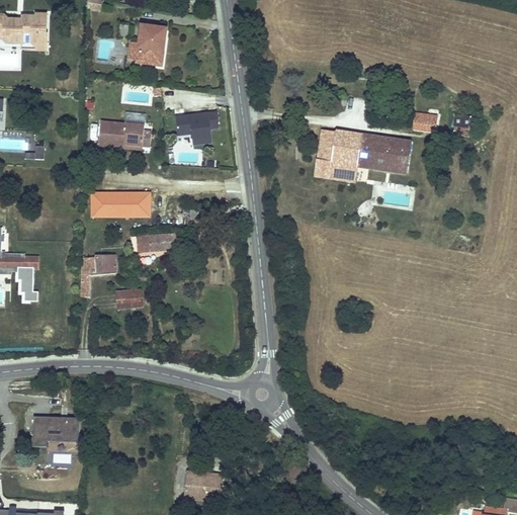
[(17,17),(8,16),(4,13),(0,12),(0,35),(2,36),(6,40),(21,40),(21,30),(31,30),(31,40),(38,48),(46,48),(47,30),(44,30),(45,11),(35,11),(35,13),(22,13),(22,17),(22,19),(16,19),(17,17)]
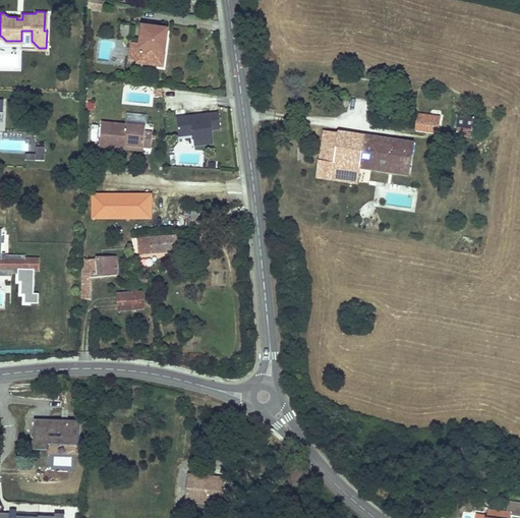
[(127,34),(129,22),(120,21),(119,33),(127,34)]
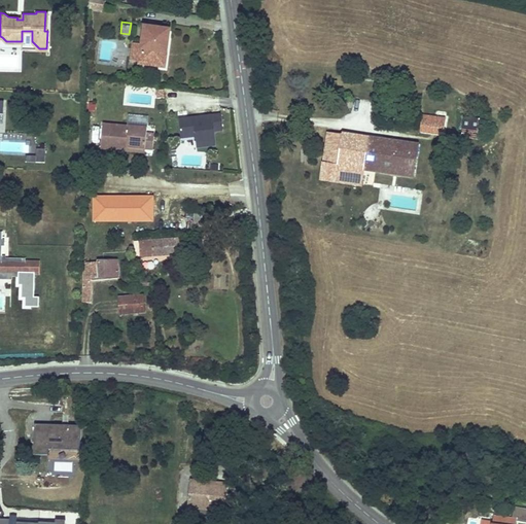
[(160,64),(162,49),(166,49),(169,27),(143,24),(141,42),(133,41),(131,58),(139,59),(139,61),(160,64)]
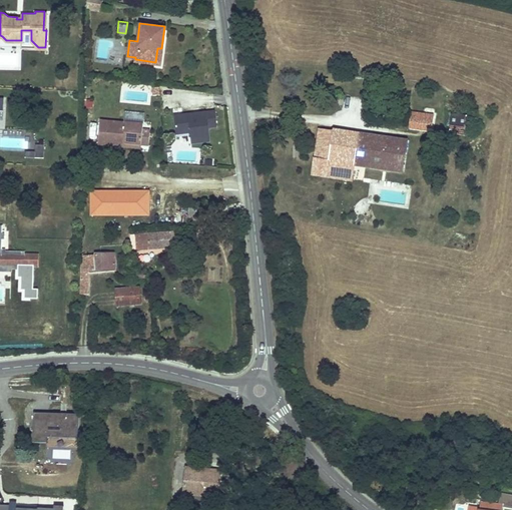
[(436,109),(411,105),(408,124),(431,128),(431,126),(436,109)]
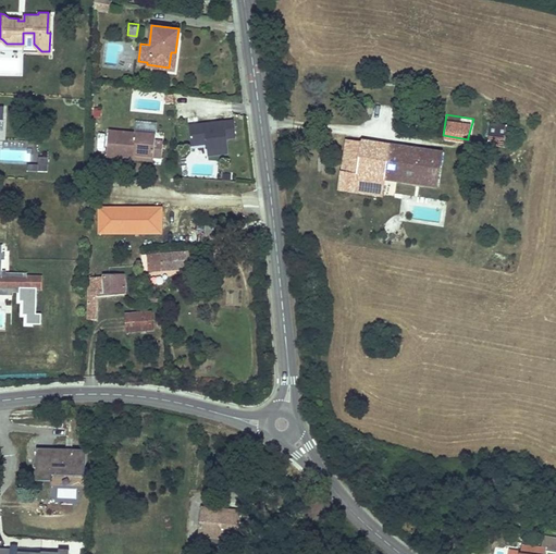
[(232,118),(189,122),(192,142),(206,140),(208,152),(230,150),(227,135),(234,134),(232,118)]
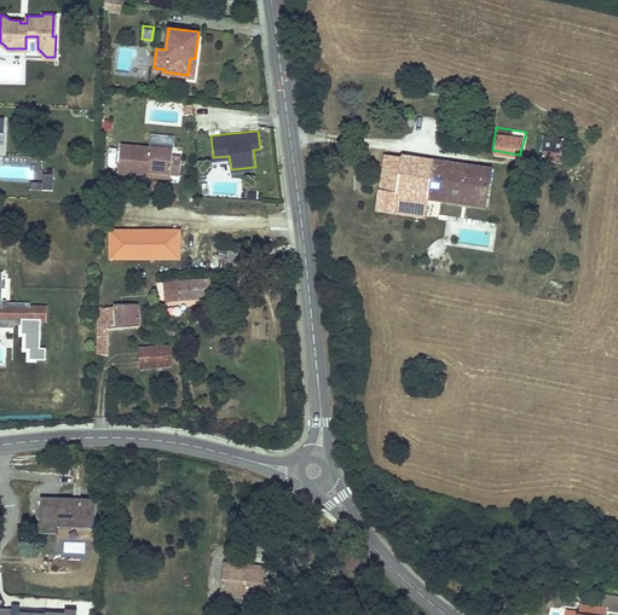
[(561,149),(562,137),(544,135),(542,149),(561,149)]
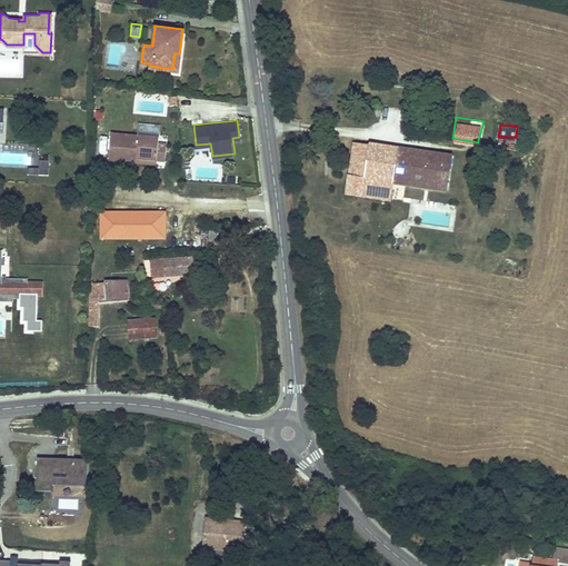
[(156,158),(158,141),(158,136),(110,131),(108,158),(117,159),(117,155),(156,158)]
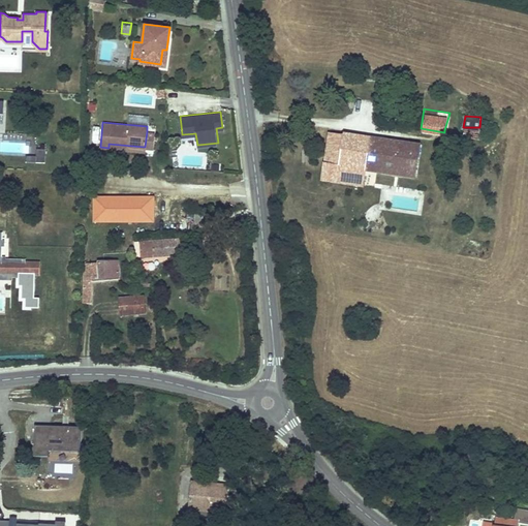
[(328,130),(317,128),(313,159),(323,161),(328,130)]
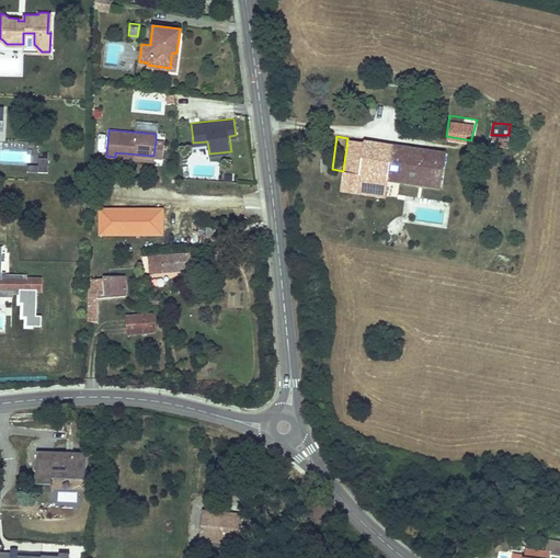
[(384,194),(387,177),(374,174),(378,143),(347,138),(343,171),(341,188),(384,194)]
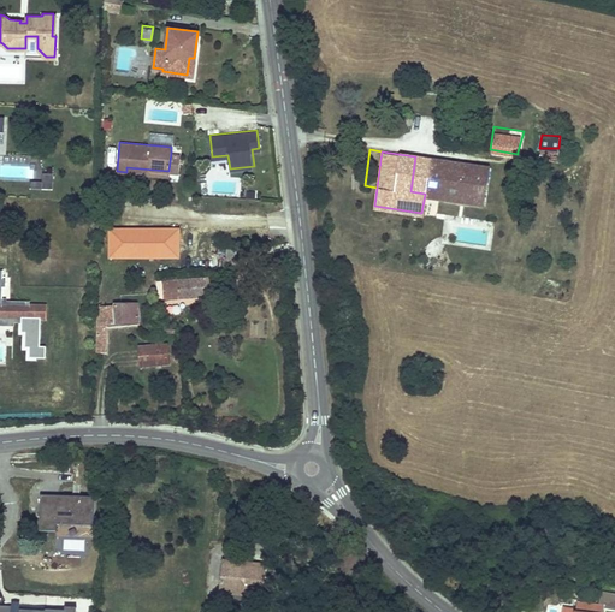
[(178,172),(179,154),(171,153),(169,171),(178,172)]
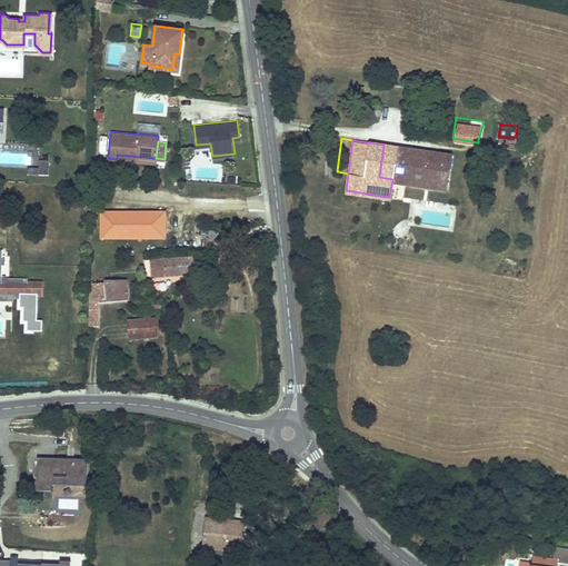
[(392,179),(397,147),(384,145),(379,177),(392,179)]
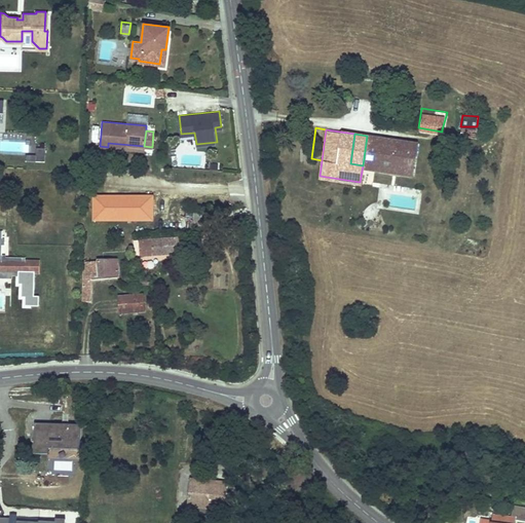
[(412,173),(416,143),(367,136),(363,165),(412,173)]
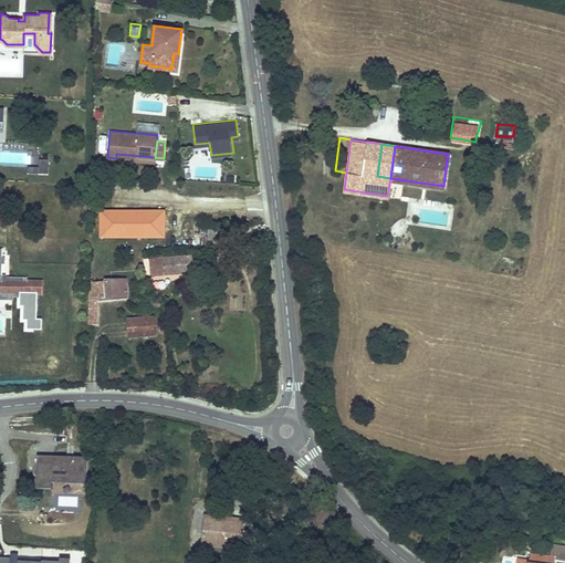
[(28,171),(48,170),(46,156),(38,156),(38,164),(28,164),(28,171)]
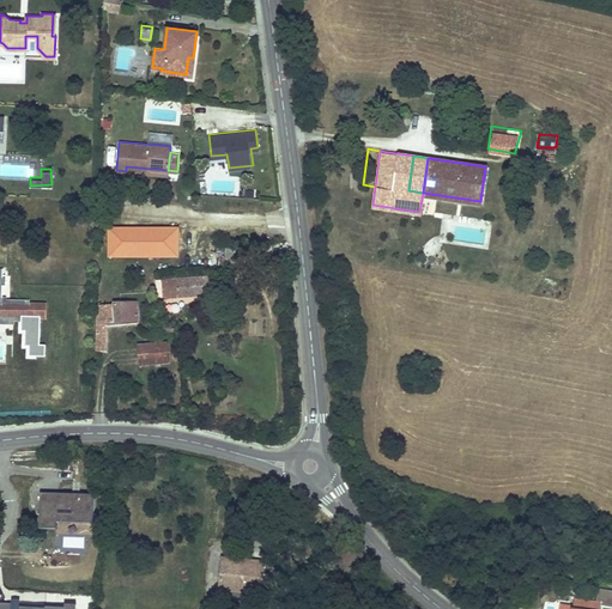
[(29,315),(29,300),(18,300),(18,299),(1,299),(1,282),(4,282),(5,275),(2,275),(2,267),(0,266),(0,320),(12,321),(12,317),(20,317),(20,315),(29,315)]
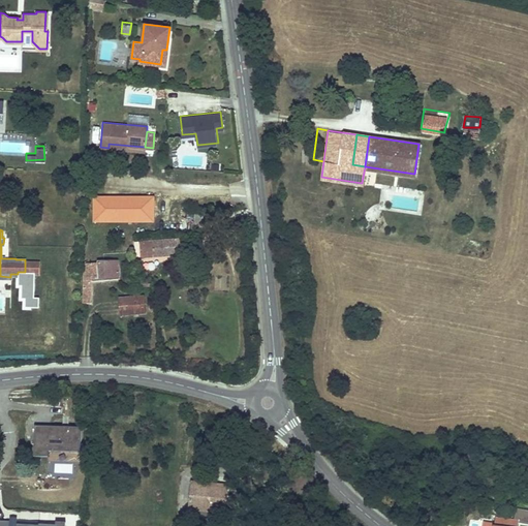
[(181,251),(180,238),(133,241),(134,250),(135,254),(181,251)]
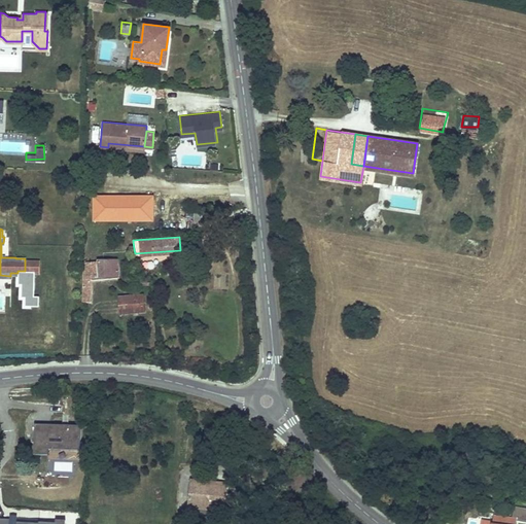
[(117,275),(115,257),(103,258),(88,259),(84,259),(84,257),(83,257),(83,259),(82,259),(82,279),(81,300),(91,301),(91,278),(117,275)]
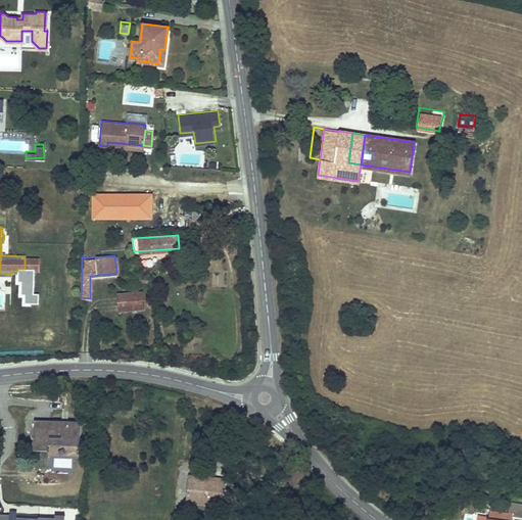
[(141,308),(140,291),(117,292),(119,310),(141,308)]
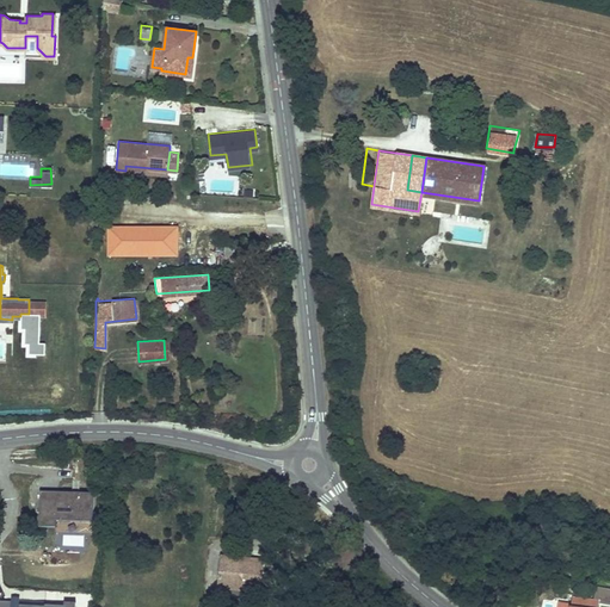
[(91,521),(91,489),(38,487),(37,522),(68,524),(68,521),(91,521)]
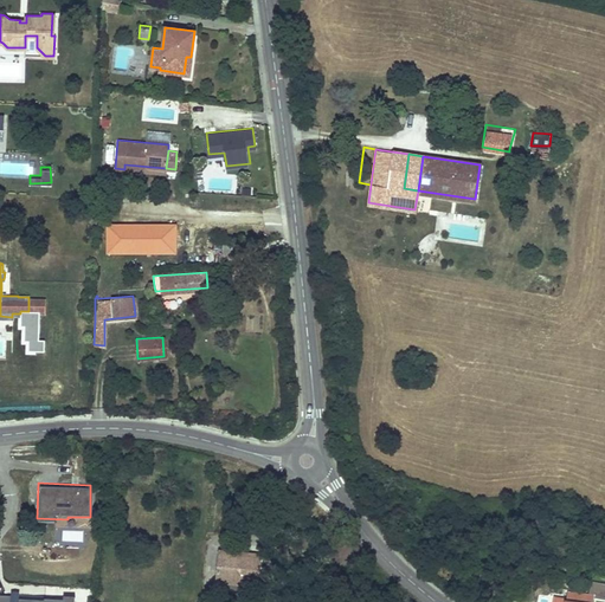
[(216,550),(212,581),(242,583),(243,573),(253,574),(256,555),(216,550)]
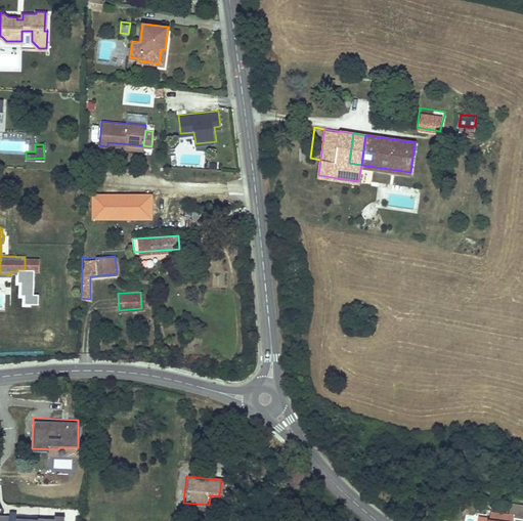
[(209,505),(218,506),(219,496),(210,495),(209,505)]
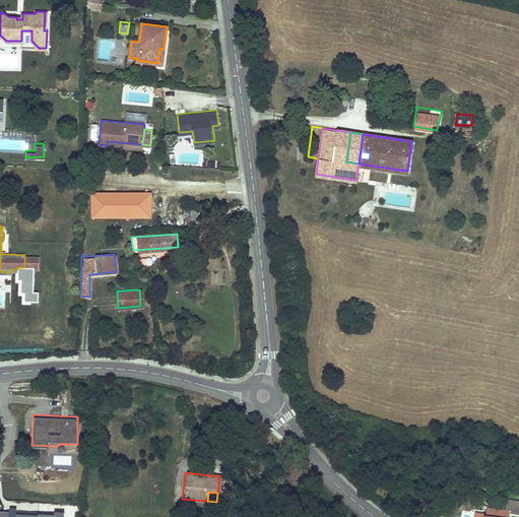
[(62,516),(62,514),(37,512),(37,509),(13,508),(13,510),(0,509),(0,516),(62,516)]
